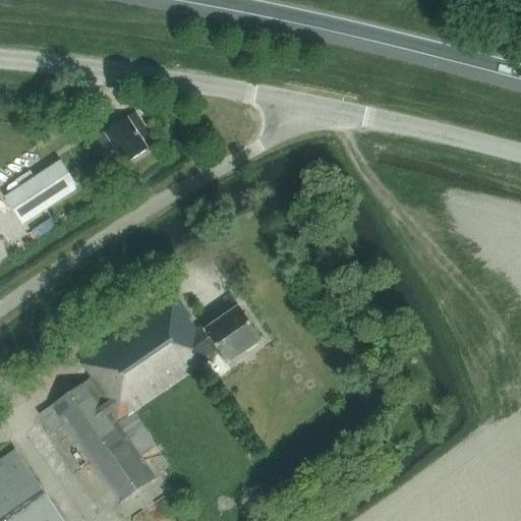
[(98,99),(83,97),(81,110),(96,112),(98,99)]
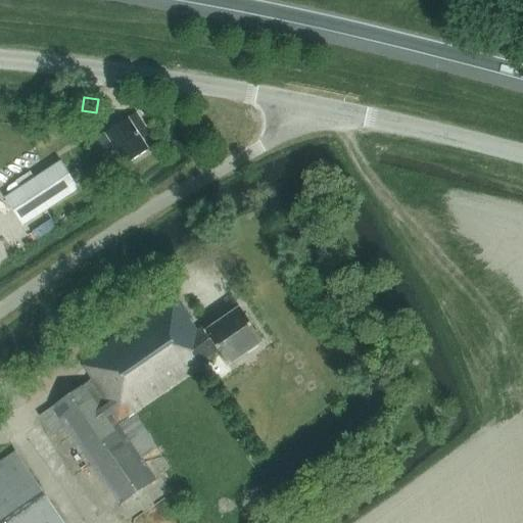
[(141,139),(149,134),(136,112),(105,133),(126,164),(148,150),(141,139)]
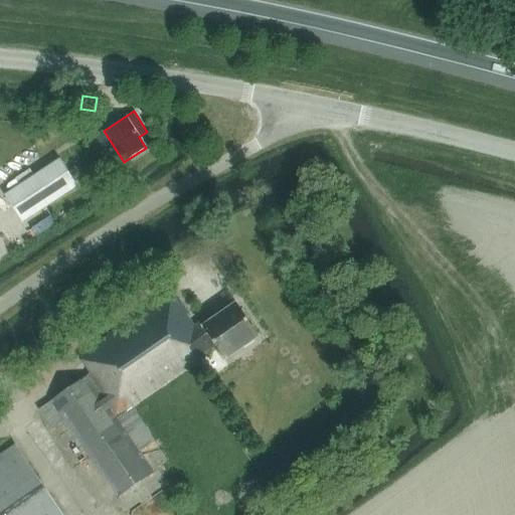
[(59,158),(4,194),(22,223),(78,187),(59,158)]
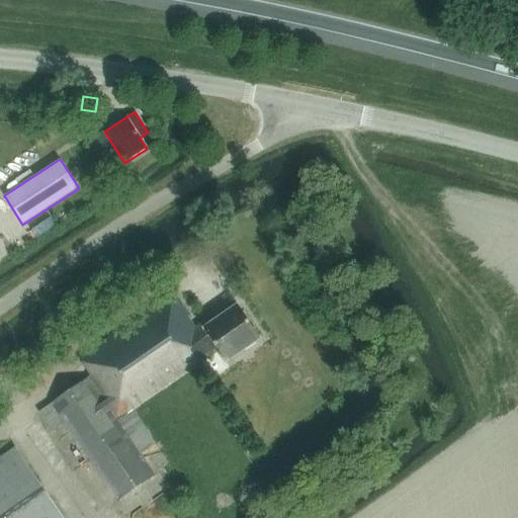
[(226,361),(260,338),(238,306),(204,329),(201,324),(195,328),(187,317),(189,316),(174,294),(79,358),(91,375),(51,403),(51,404),(38,412),(53,432),(65,424),(118,501),(154,477),(139,455),(155,444),(131,409),(198,363),(196,361),(217,347),(226,361)]
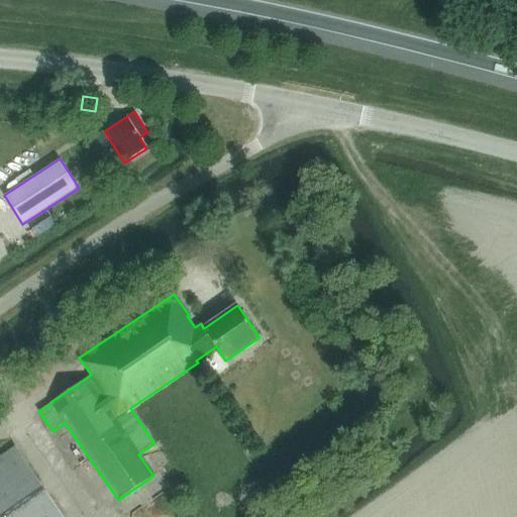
[(0,516),(63,516),(14,446),(0,456),(0,516)]
